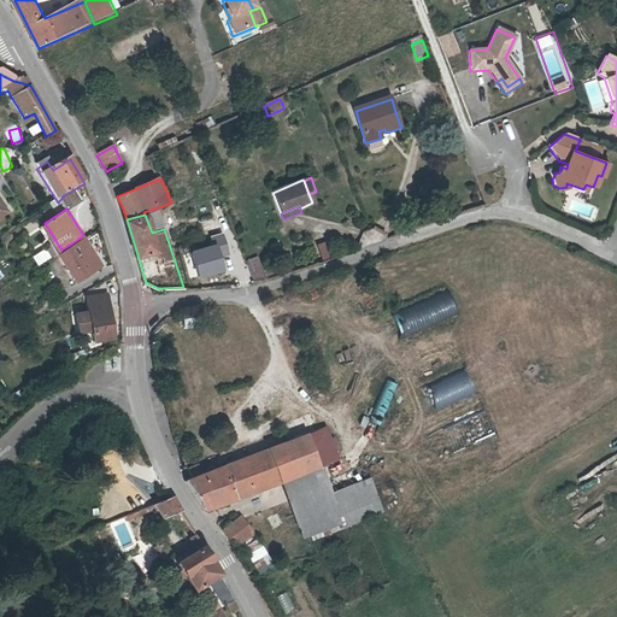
[(70,245),(62,250),(78,277),(101,264),(83,235),(70,245)]
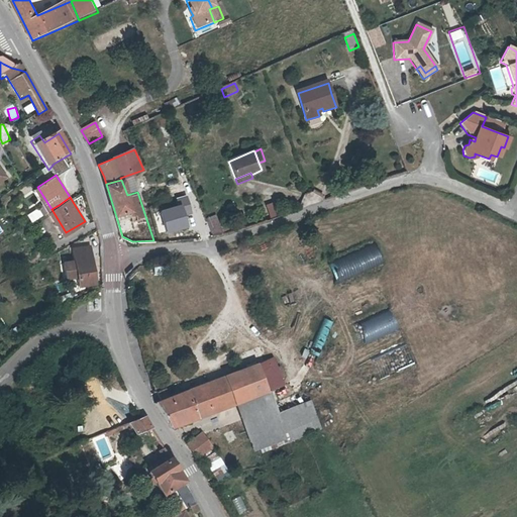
[(269,217),(278,216),(276,202),(267,203),(269,217)]
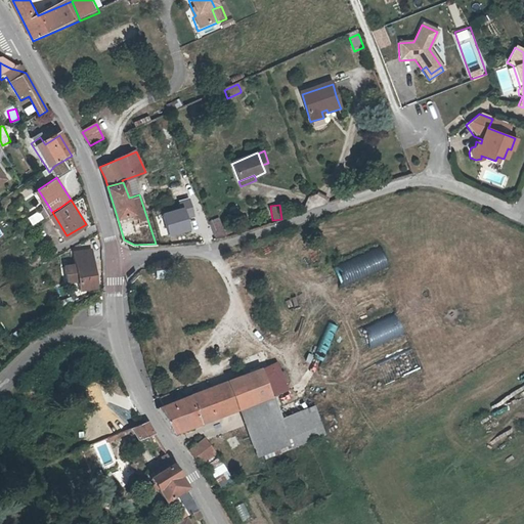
[(27,217),(32,225),(43,218),(38,211),(27,217)]
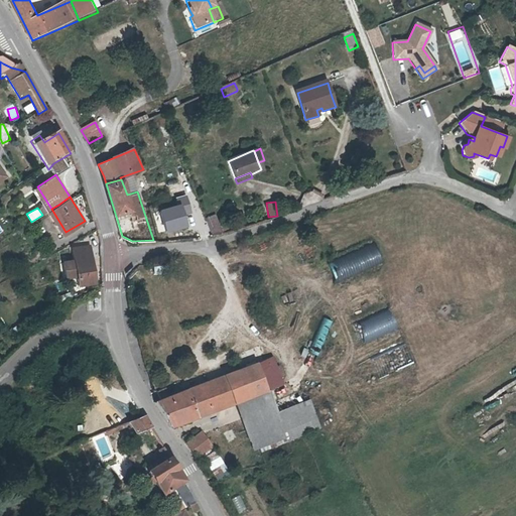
[(210,221),(214,233),(223,232),(224,231),(219,218),(210,221)]
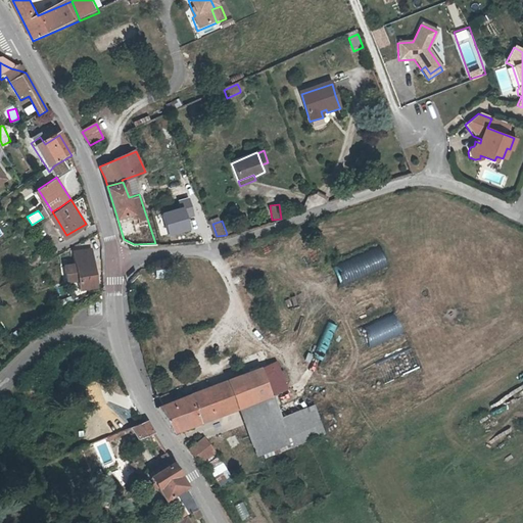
[(67,281),(78,279),(80,288),(97,284),(91,247),(73,250),(75,263),(63,265),(67,281)]
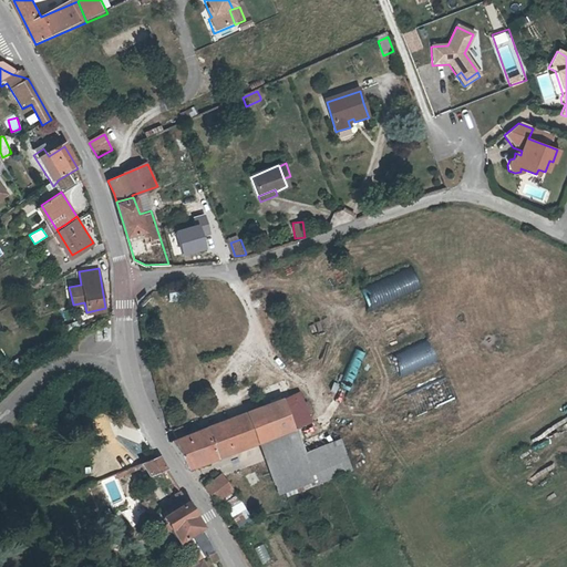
[(412,268),(361,289),(370,310),(421,289),(412,268)]
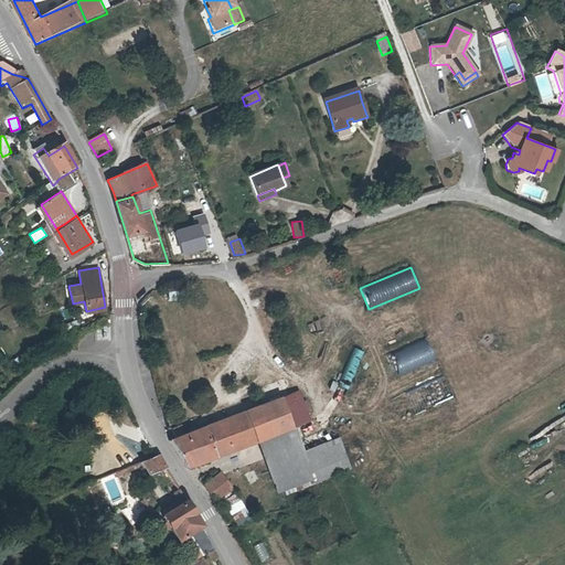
[(184,291),(167,292),(168,301),(185,300),(184,291)]
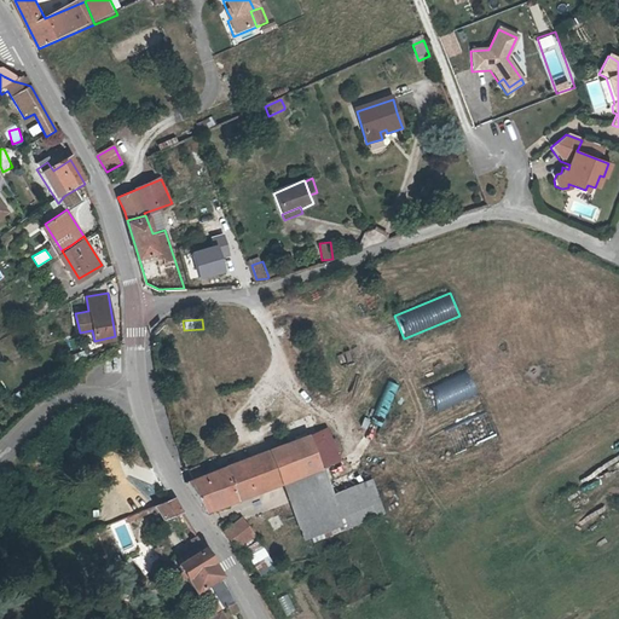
[(75,362),(87,357),(85,350),(71,356),(75,362)]
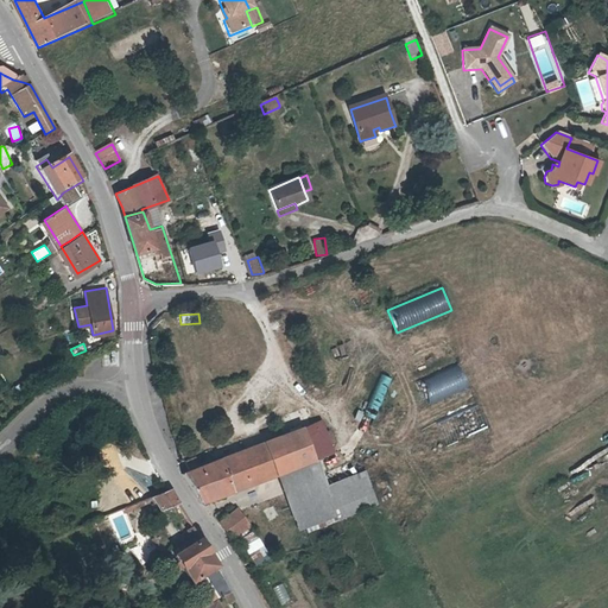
[(430,405),(470,387),(460,363),(419,382),(430,405)]
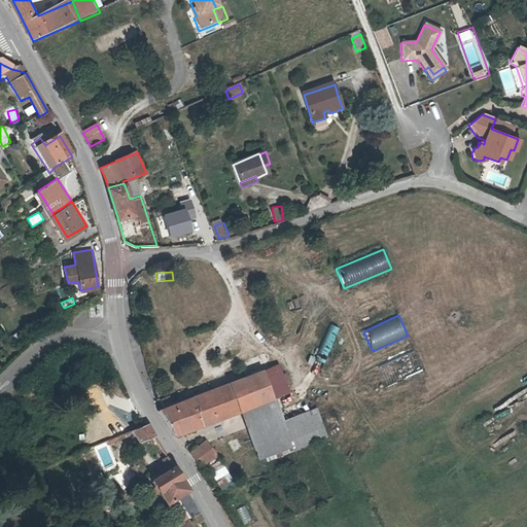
[(325,363),(340,327),(330,323),(316,359),(325,363)]
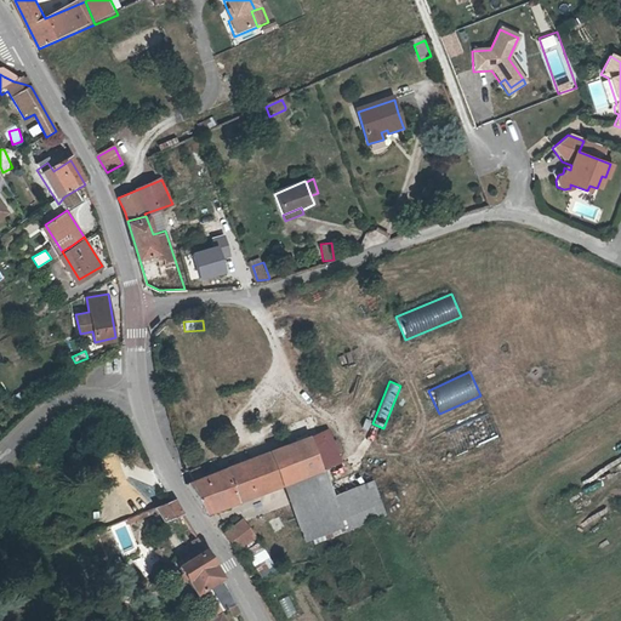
[(457,456),(499,438),(489,415),(448,432),(457,456)]
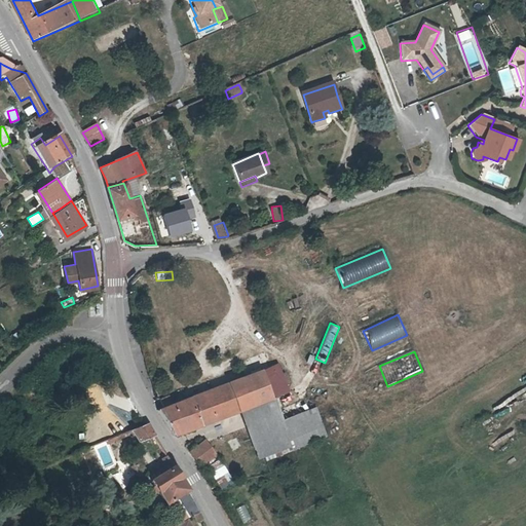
[(257,354),(242,361),(248,375),(263,370),(257,354)]
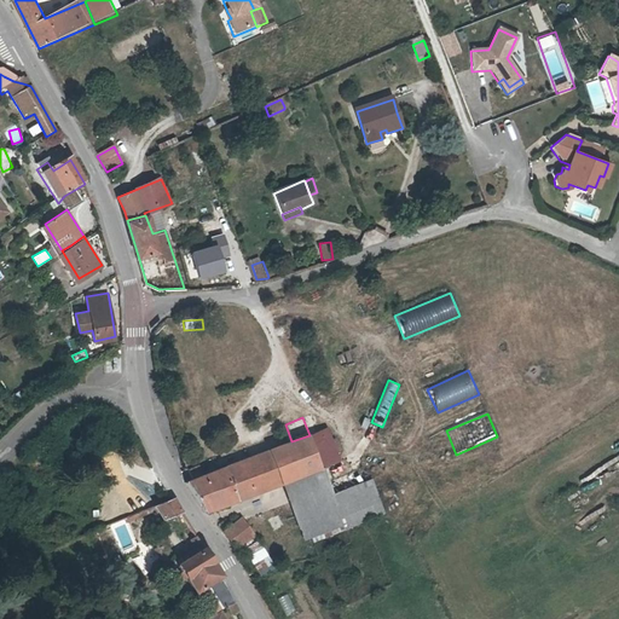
[(324,466),(340,460),(328,429),(311,437),(324,466)]
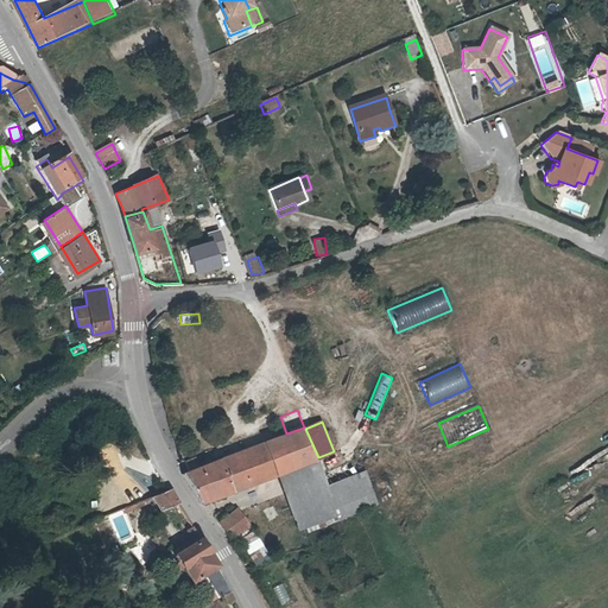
[(305,428),(304,428),(286,434),(201,463),(191,467),(188,468),(184,469),(203,499),(274,473),(318,457),(305,429),(305,428)]
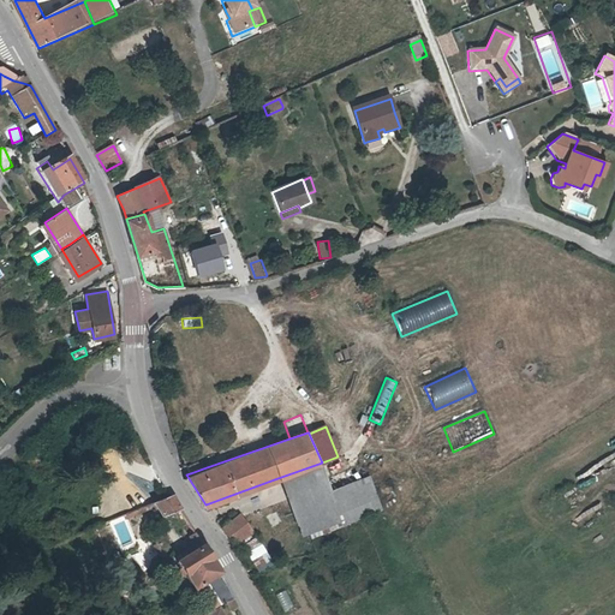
[(190,461),(193,472),(203,469),(199,459),(190,461)]
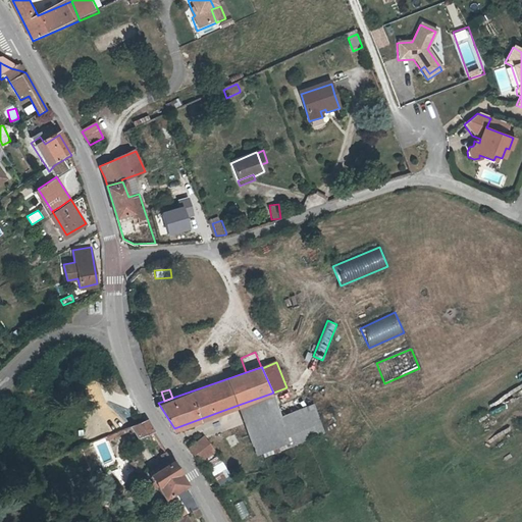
[(280,413),(273,393),(236,406),(256,452),(319,429),(308,404),(280,413)]
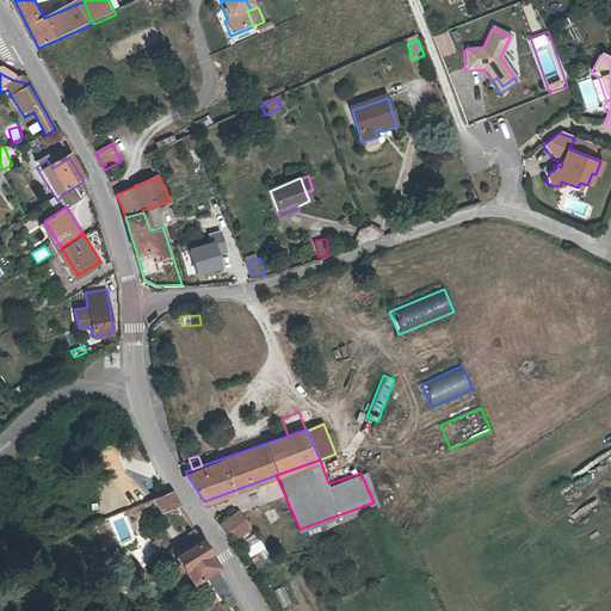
[(179,505),(172,492),(154,500),(162,512),(179,505)]
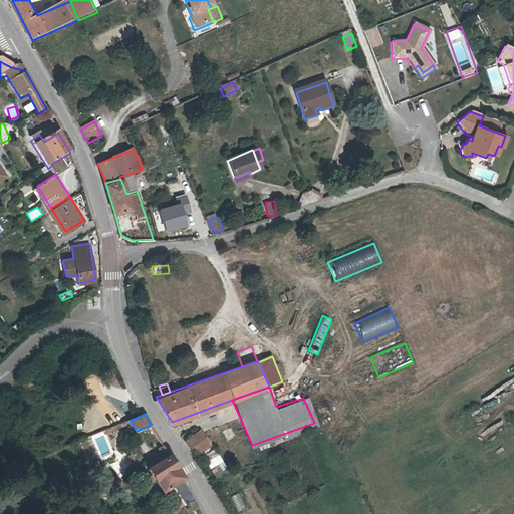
[(187,439),(197,453),(208,445),(198,431),(187,439)]
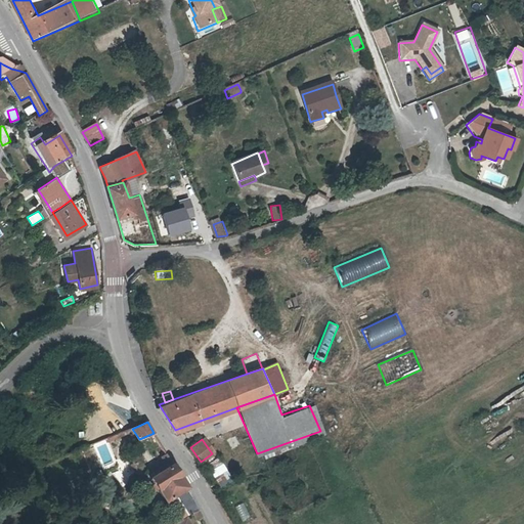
[(161,467),(163,470),(173,464),(167,453),(162,456),(167,463),(161,467)]
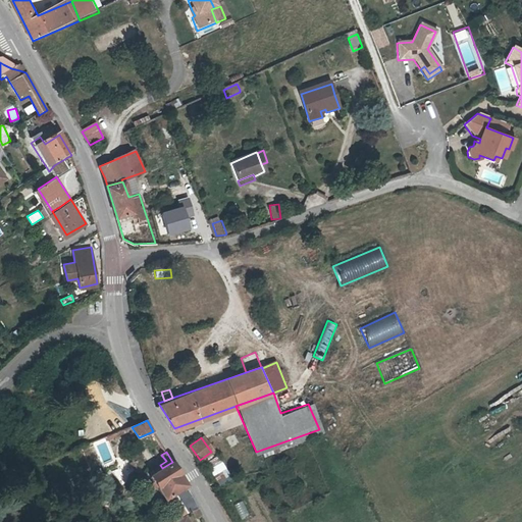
[(195,498),(172,462),(162,468),(150,475),(165,500),(175,492),(183,504),(178,506),(184,516),(200,507),(195,498)]
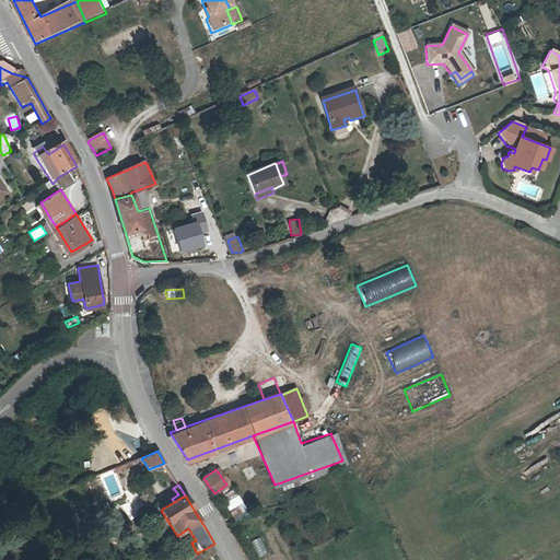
[(258,557),(267,553),(260,537),(252,541),(258,557)]
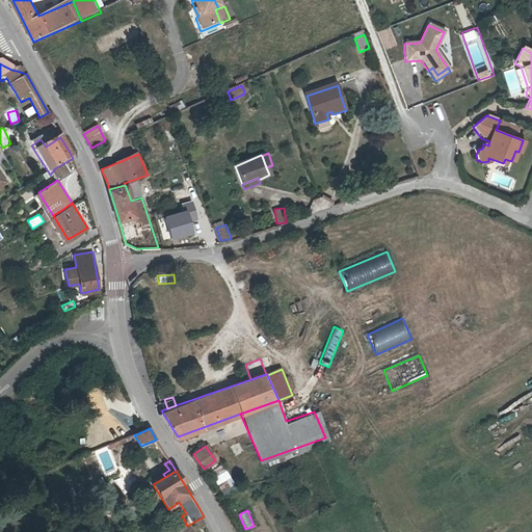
[(207,525),(204,517),(198,521),(202,527),(207,525)]
